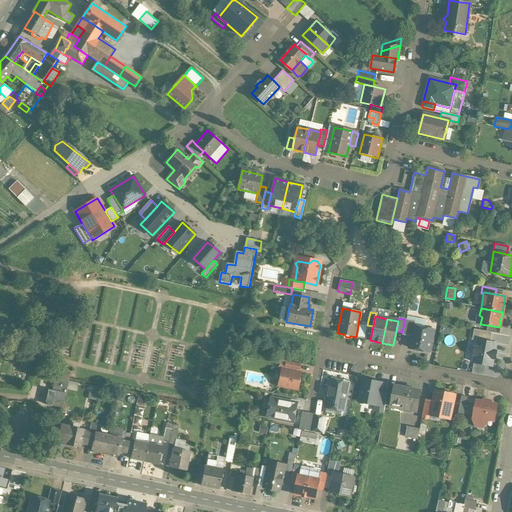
[(415,321),(405,319),(402,332),(402,335),(411,337),(413,326),(414,326),(415,321)]
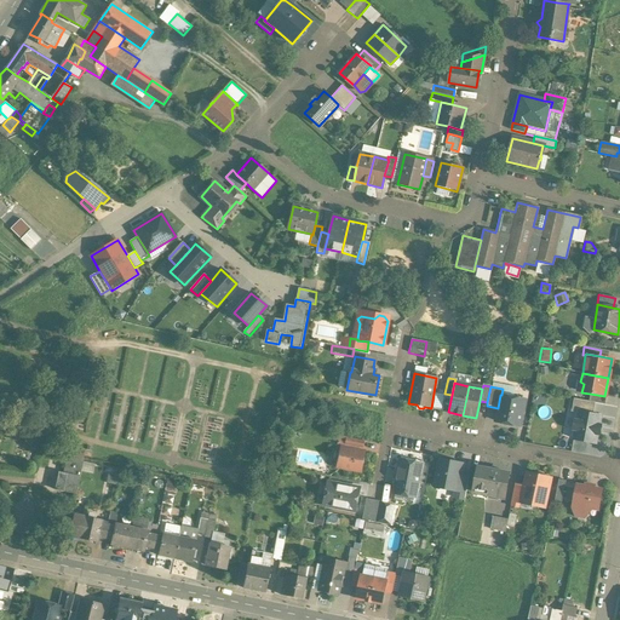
[(604,396),(590,394),(589,402),(595,403),(604,405),(606,396),(604,396)]
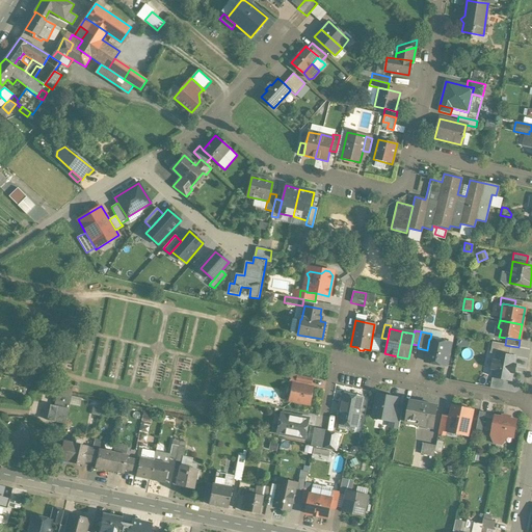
[(430,339),(429,339),(427,350),(425,362),(445,366),(450,343),(430,339)]
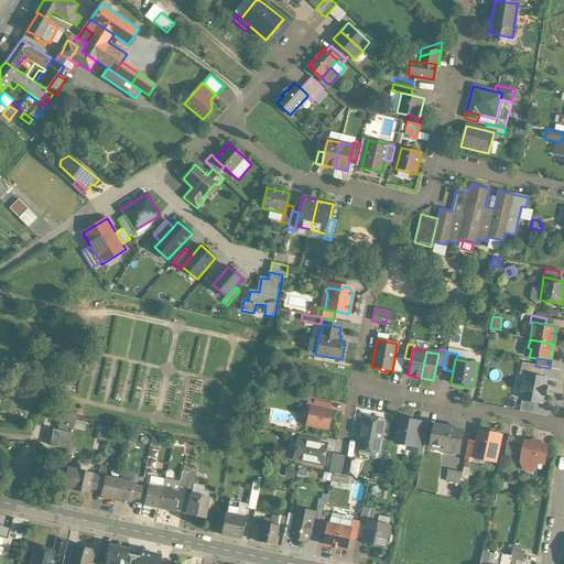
[(535,366),(521,362),(519,375),(525,376),(525,375),(539,377),(541,367),(535,366)]
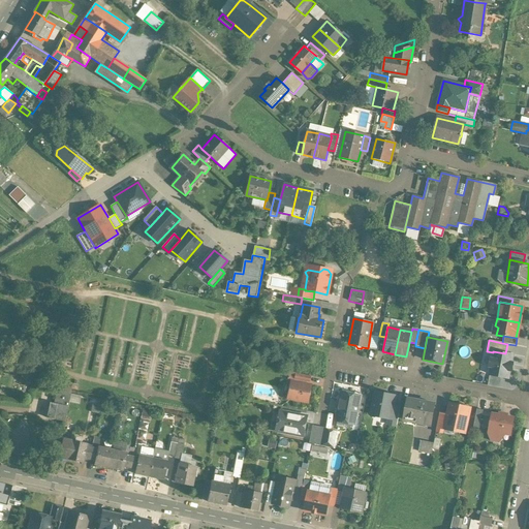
[(505,353),(493,351),(493,352),(492,360),(490,359),(489,367),(490,367),(489,375),(507,378),(509,371),(510,371),(512,364),(510,363),(512,355),(505,353)]
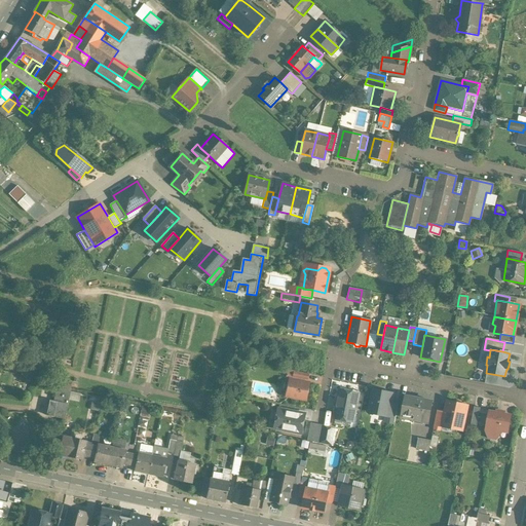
[(308,374),(295,372),(294,377),(307,380),(308,374)]
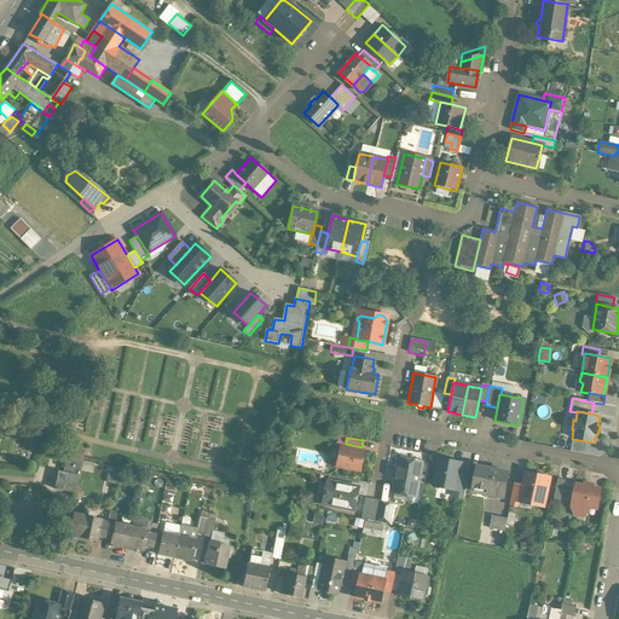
[(364,451),(340,447),(336,466),(360,470),(364,451)]
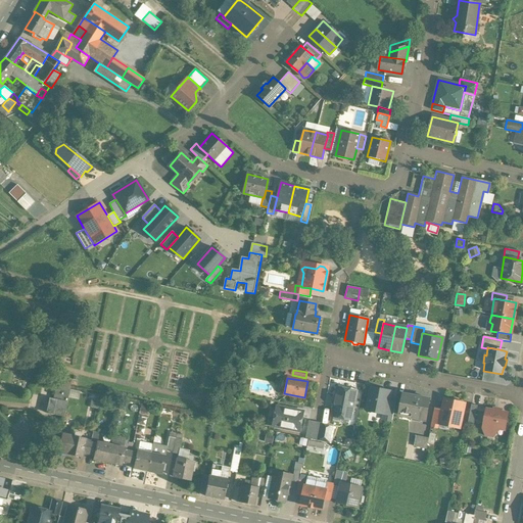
[(69,388),(59,386),(56,400),(49,398),(46,414),(63,418),(69,388)]
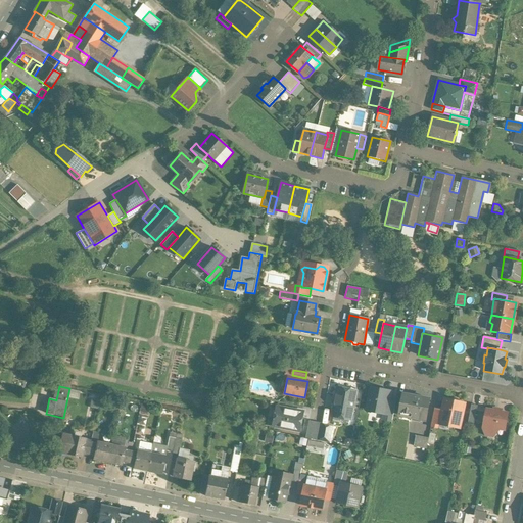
[(355,391),(337,388),(332,416),(333,416),(333,415),(349,418),(349,420),(350,420),(355,391)]
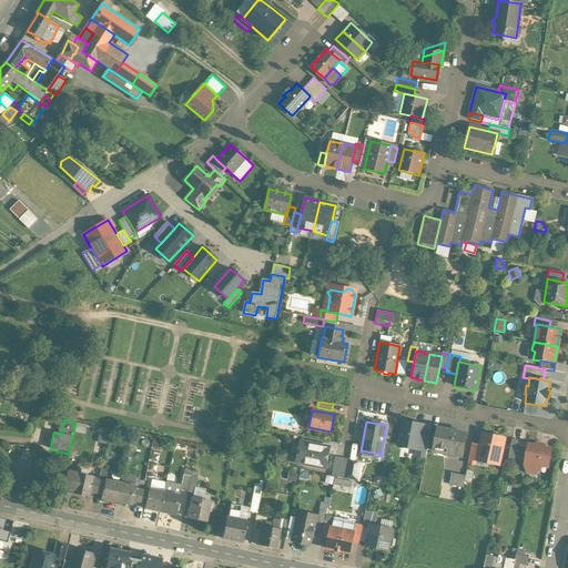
[(422,425),(403,422),(397,446),(416,449),(417,449),(419,436),(422,425)]
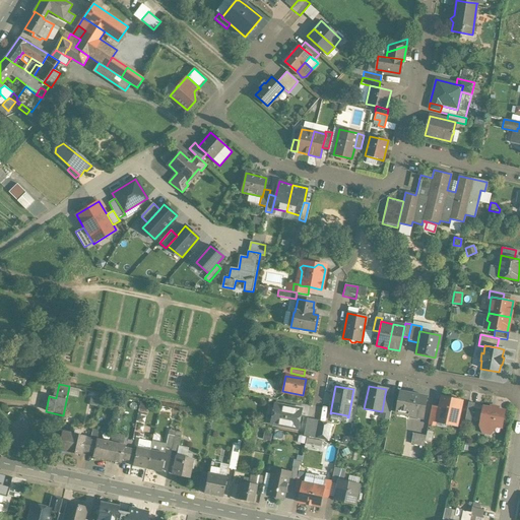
[(426,397),(400,392),(396,410),(408,412),(407,415),(421,418),(426,397)]
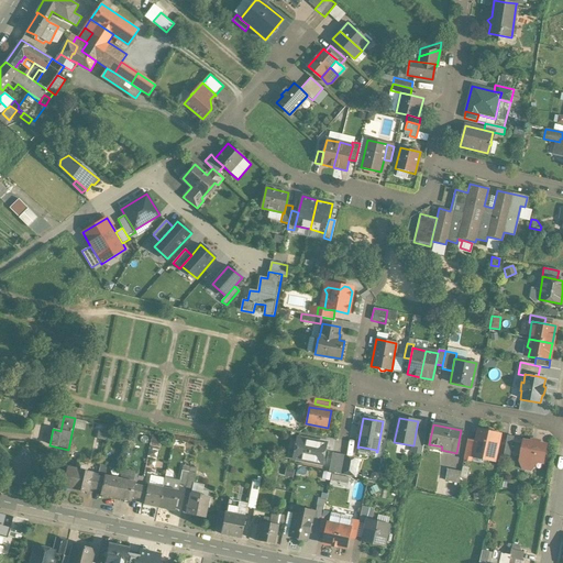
[(497,433),(479,430),(476,432),(474,442),(472,453),(473,453),(485,456),(486,460),(494,462),(499,437),(497,433)]
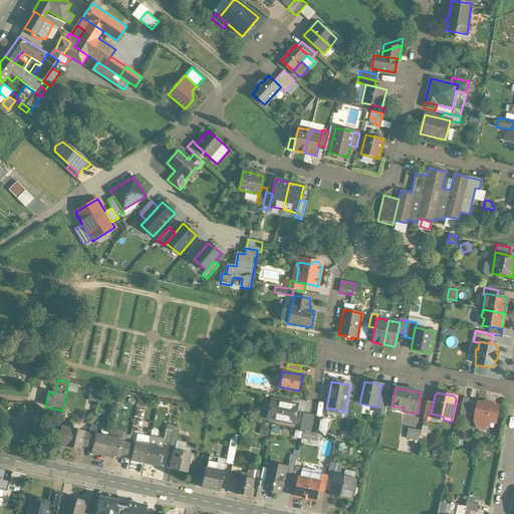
[(99,396),(89,394),(87,402),(97,404),(99,396)]
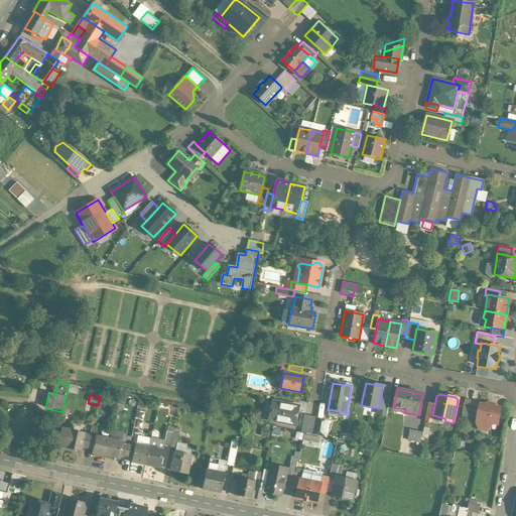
[(389,398),(381,396),(379,408),(378,408),(377,414),(386,416),(389,398)]
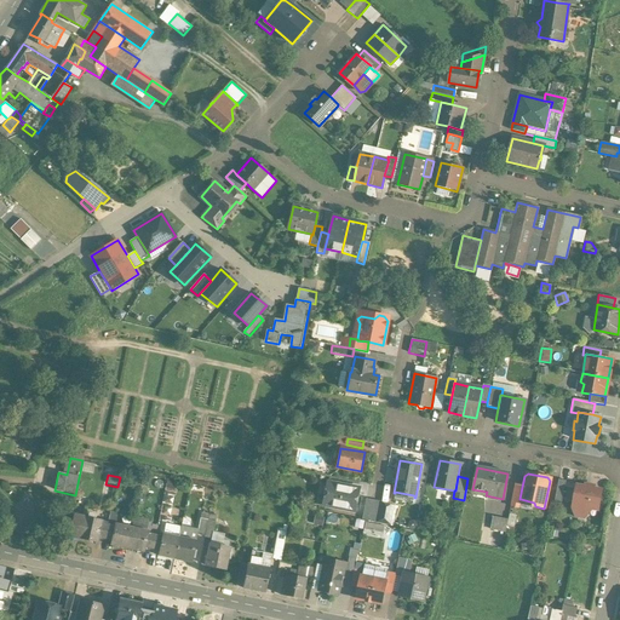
[(558,480),(554,501),(561,503),(564,481),(558,480)]
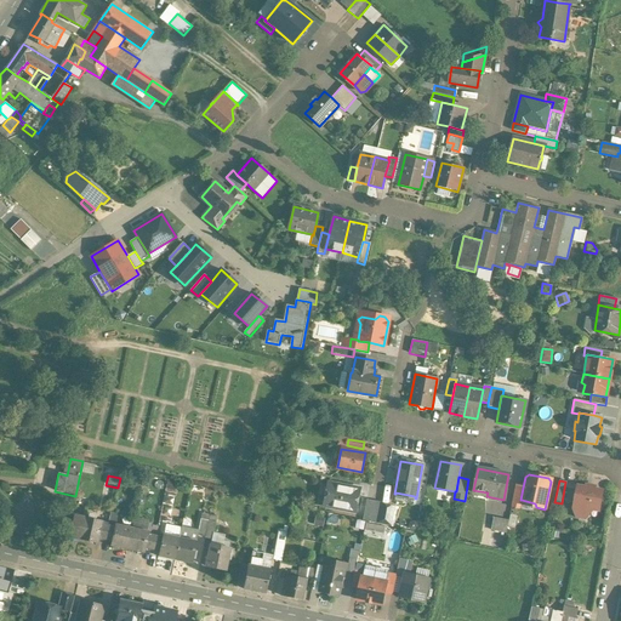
[(358,490),(329,484),(326,497),(329,497),(328,506),(353,512),(358,490)]
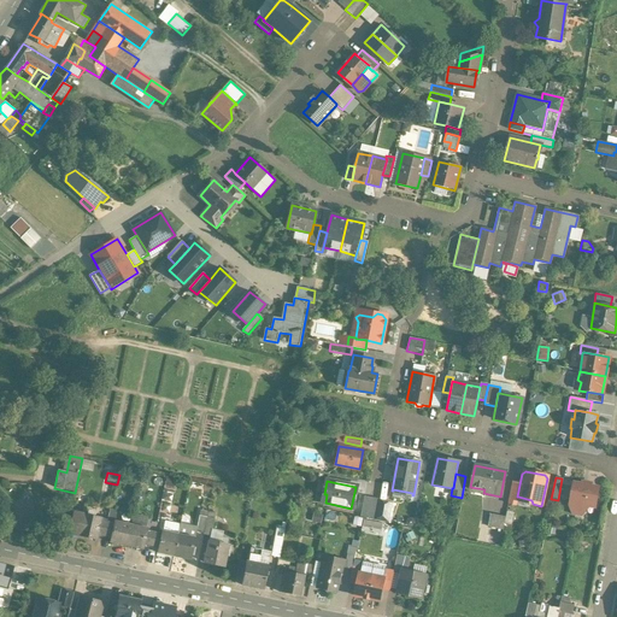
[(511,482),(507,504),(517,506),(518,497),(517,497),(519,485),(511,482)]
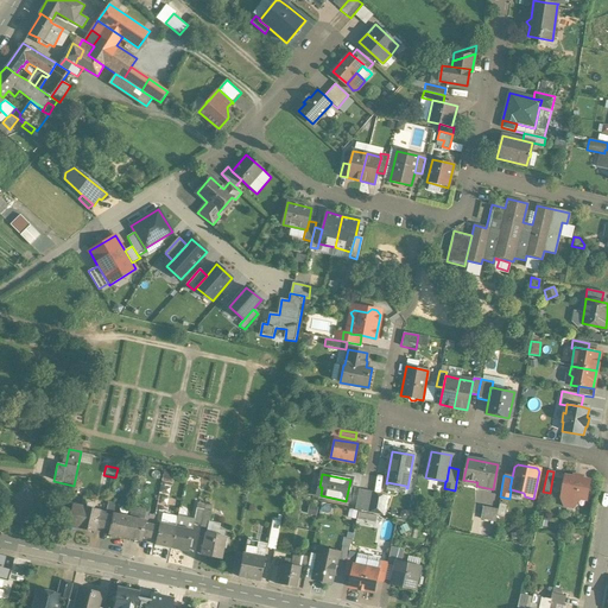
[(582,476),(574,475),(572,477),(565,476),(562,499),(564,506),(572,508),(577,501),(578,499),(586,500),(589,481),(582,480),(582,476)]
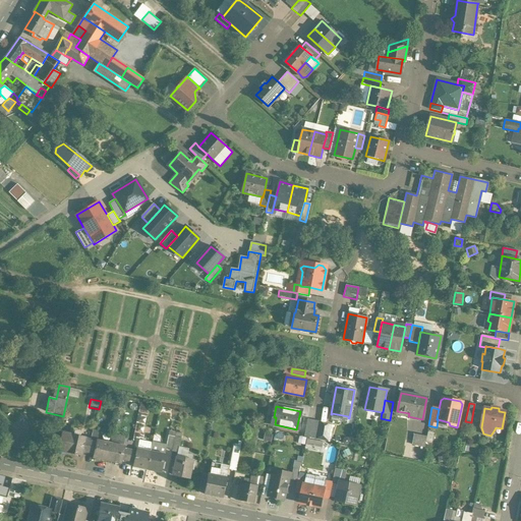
[(319,421),(307,419),(303,437),(315,440),(319,424),(319,421)]
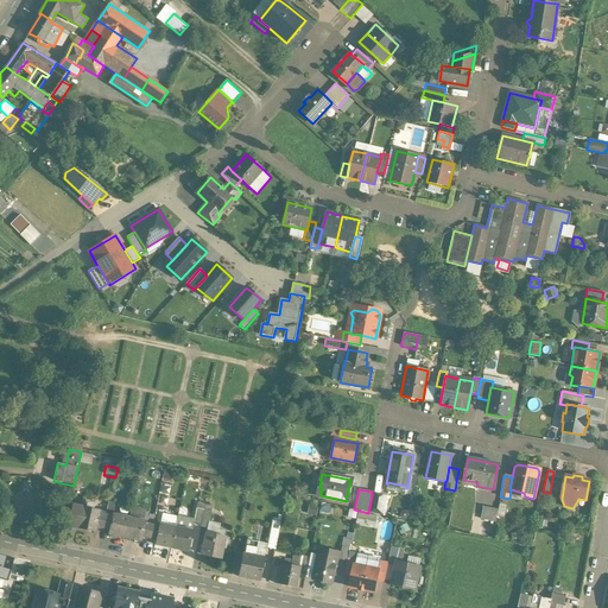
[(386,499),(372,495),(368,513),(382,515),(386,499)]
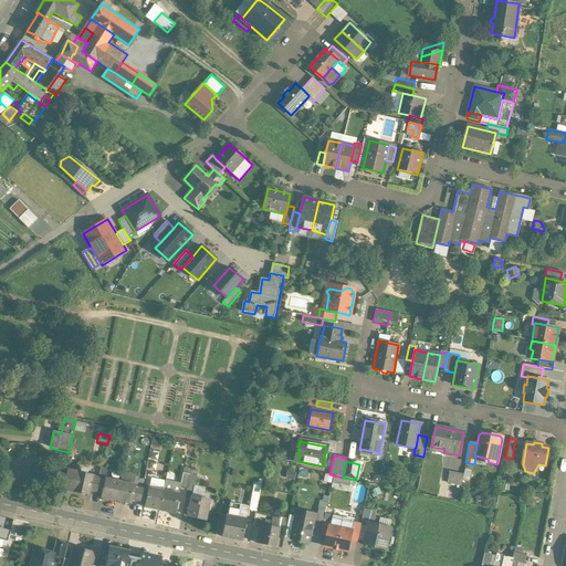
[(93,475),(69,471),(64,491),(73,492),(73,493),(88,496),(90,491),(93,479),(93,475)]
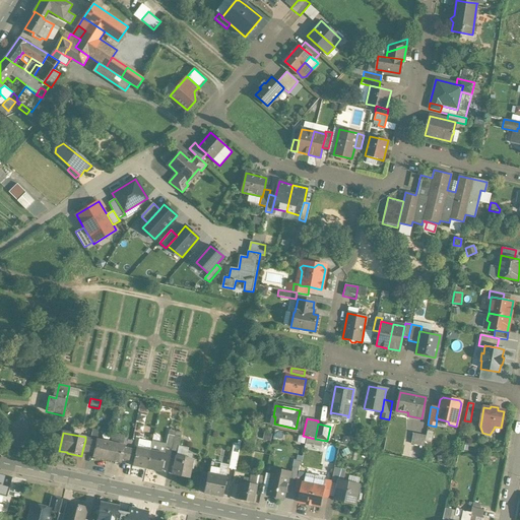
[(426,436),(412,434),(410,444),(424,447),(426,436)]
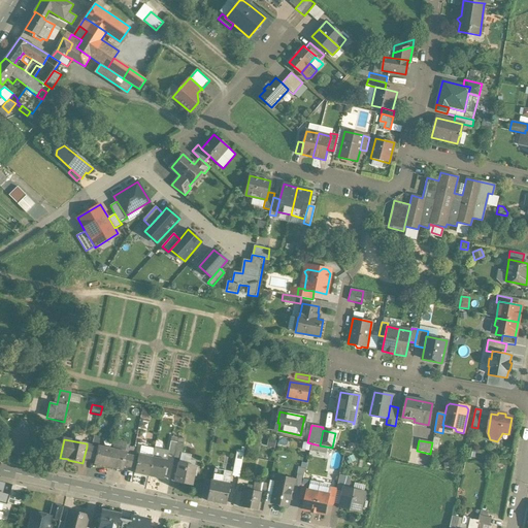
[(177,443),(171,441),(168,456),(174,457),(177,443)]
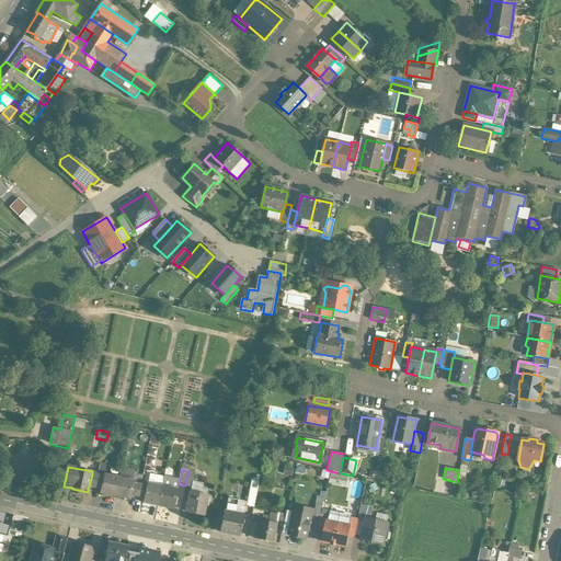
[(195,472),(189,471),(185,485),(193,488),(195,472)]
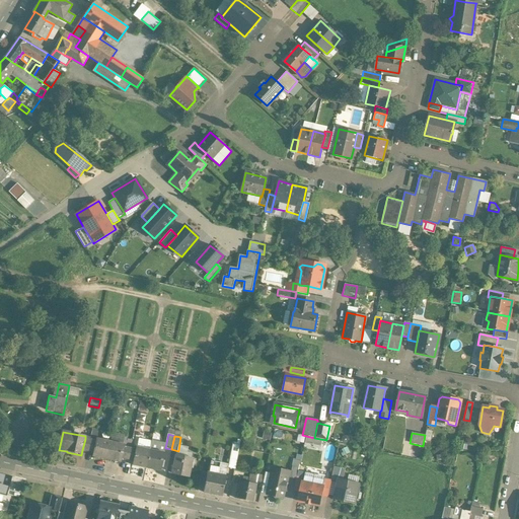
[(94,441),(90,440),(88,451),(94,453),(97,439),(94,439),(94,441)]
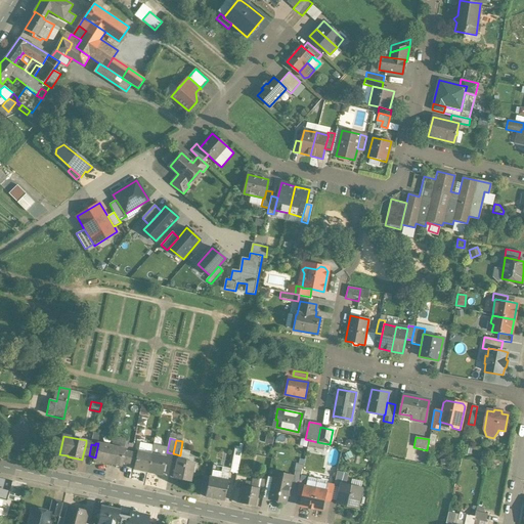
[(112,446),(98,443),(95,457),(94,462),(107,464),(112,446)]
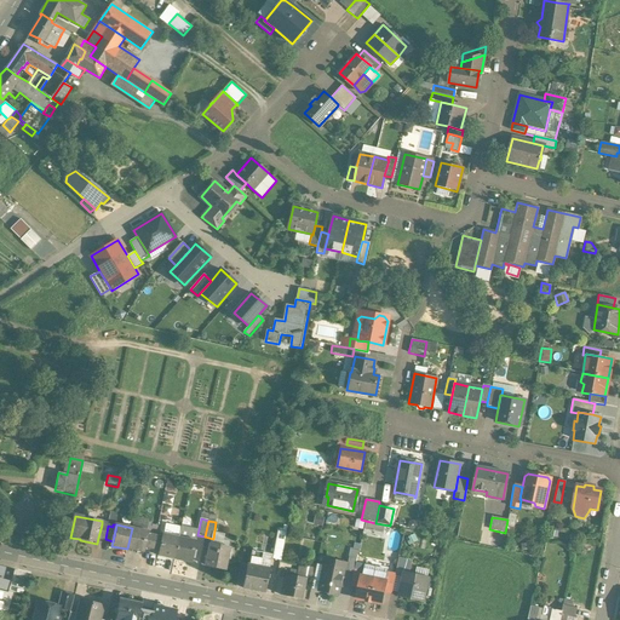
[(182,528),(166,524),(165,535),(179,538),(182,528)]
